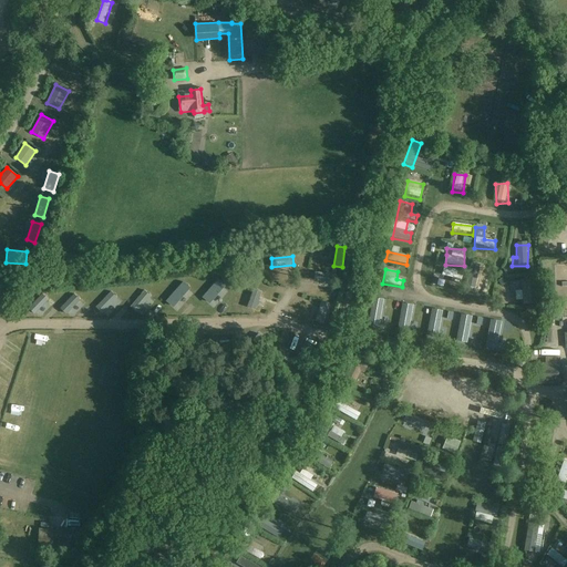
[(337,275),(316,272),(313,280),(336,284),(337,275)]
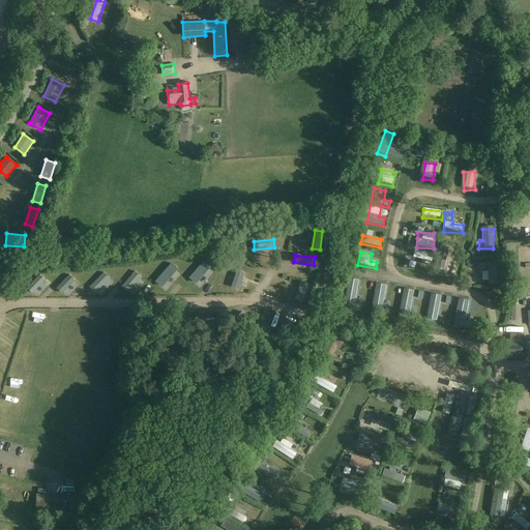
[(444,277),(447,258),(438,256),(435,276),(444,277)]
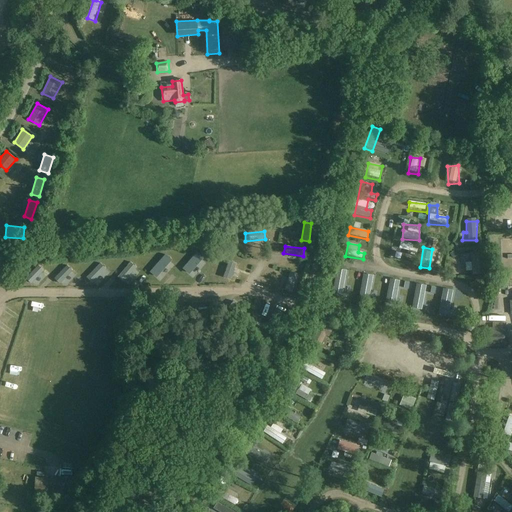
[(392,251),(391,257),(401,260),(402,253),(392,251)]
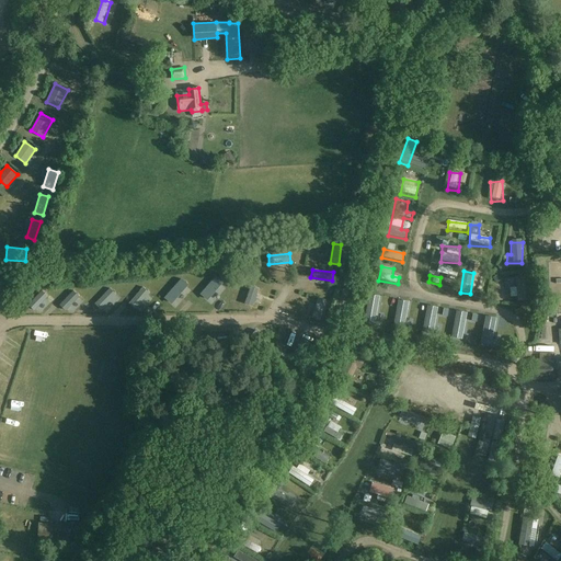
[(216,276),(199,296),(206,302),(224,283),(216,276)]
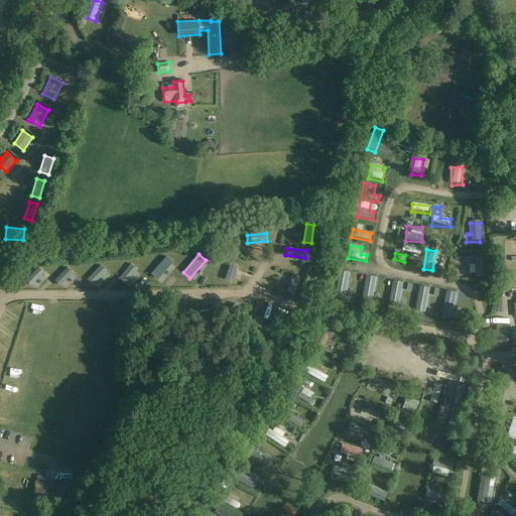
[(166,257),(151,274),(157,280),(173,262),(166,257)]
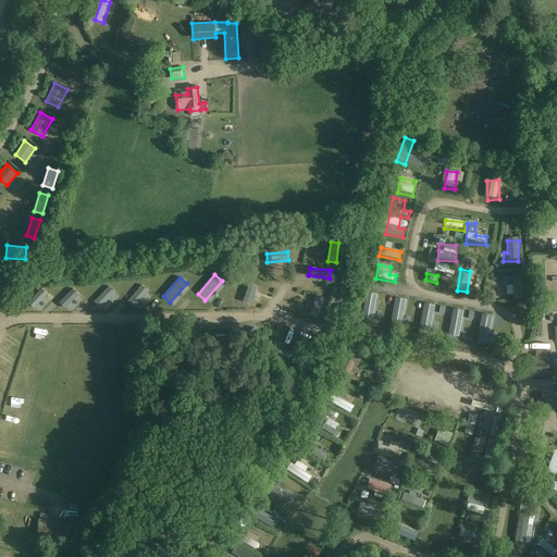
[(250,284),(243,304),(251,308),(258,287),(250,284)]
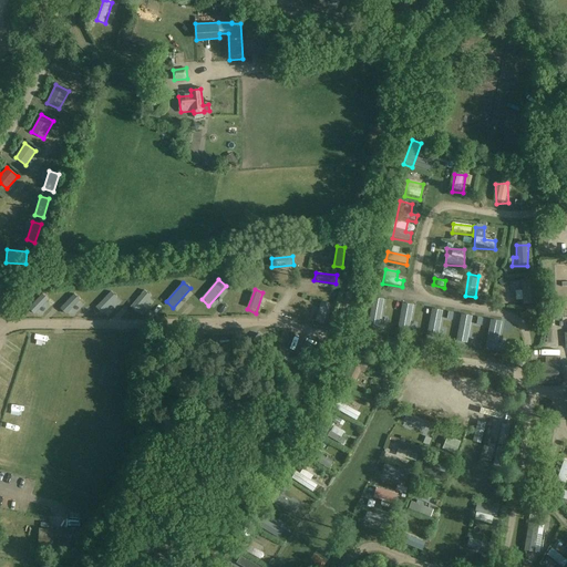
[(144,290),(131,307),(137,312),(152,297),(144,290)]
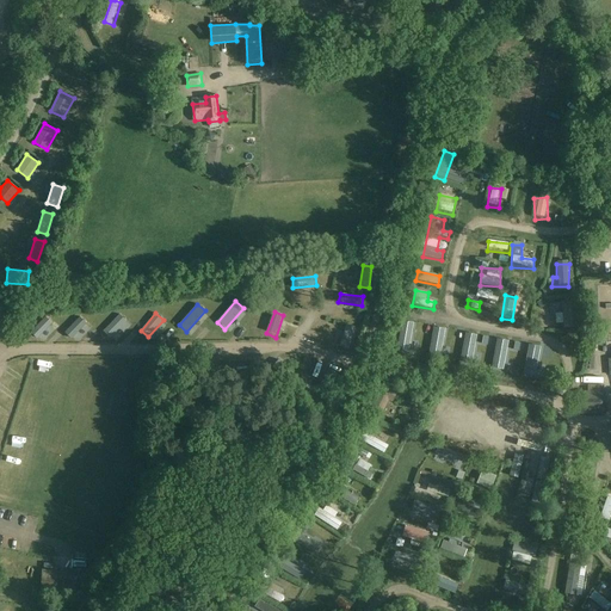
[(119,315),(103,332),(110,338),(127,321),(119,315)]
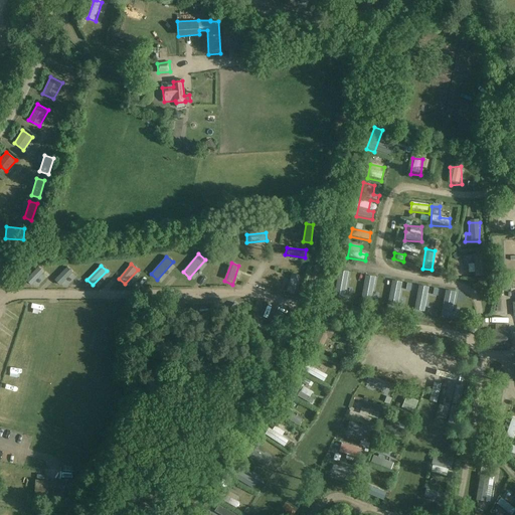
[(38,267),(25,280),(32,286),(44,273),(38,267)]
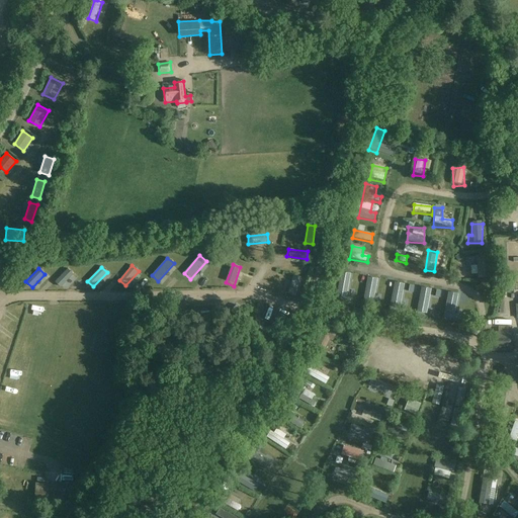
[(68,268),(55,281),(61,287),(73,274),(68,268)]
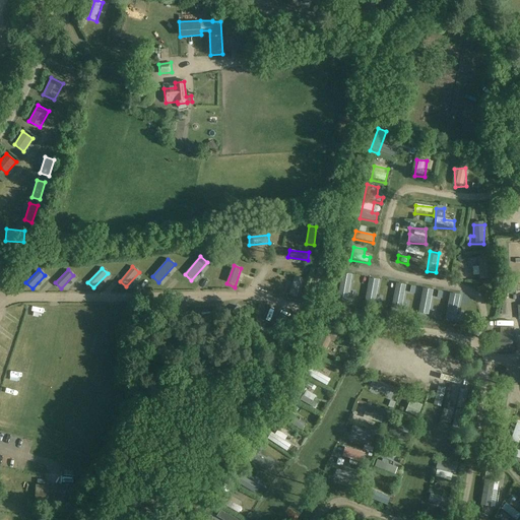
[(352,283),(364,283),(364,270),(352,270),(352,283)]
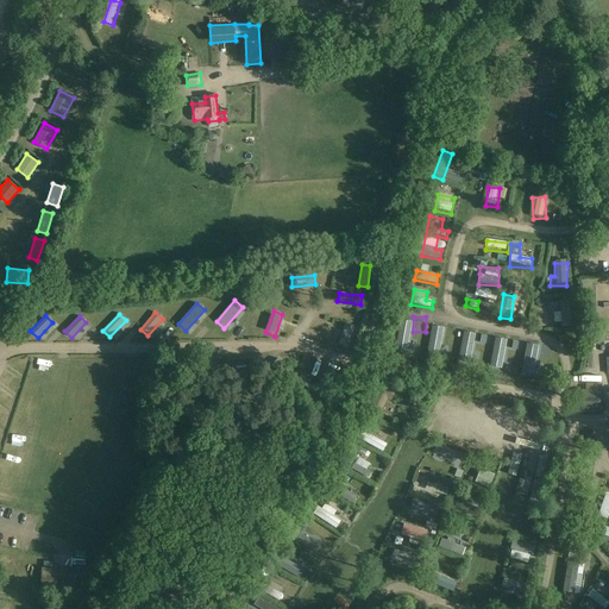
[(413,322),(400,320),(393,352),(407,356),(413,322)]
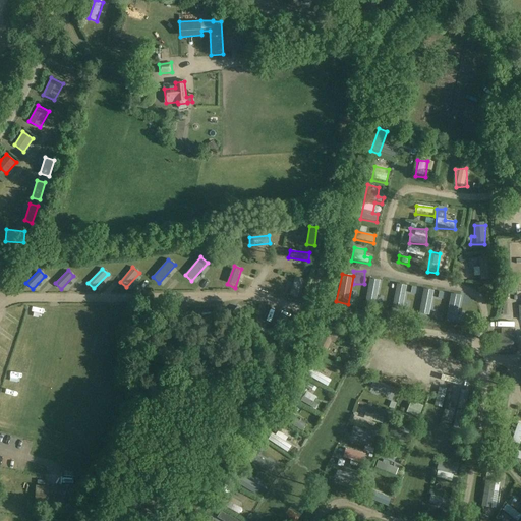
[(303,279),(295,276),(288,297),(297,299),(303,279)]
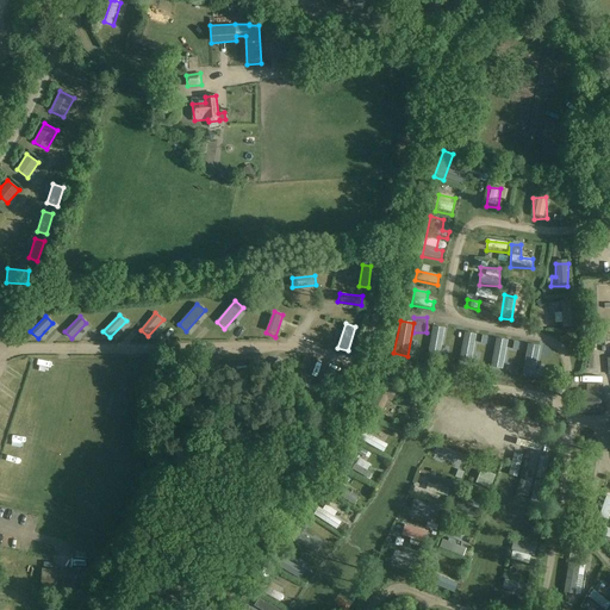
[(446,329),(433,327),(427,359),(440,362),(446,329)]
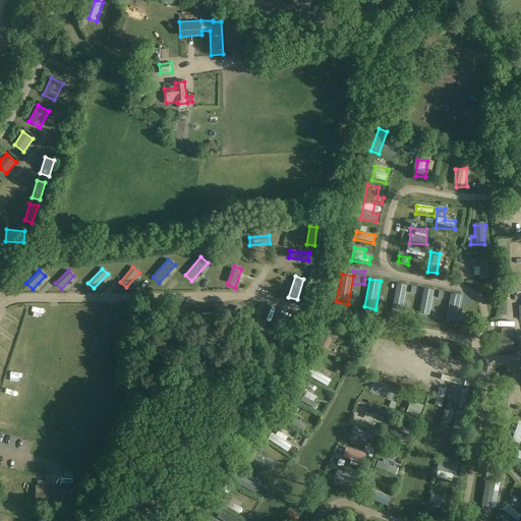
[(406,285),(396,283),(390,310),(401,313),(406,285)]
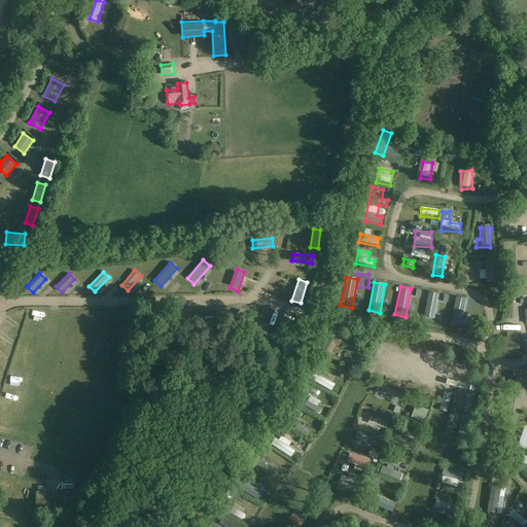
[(440,294),(428,292),(422,321),(433,323),(440,294)]
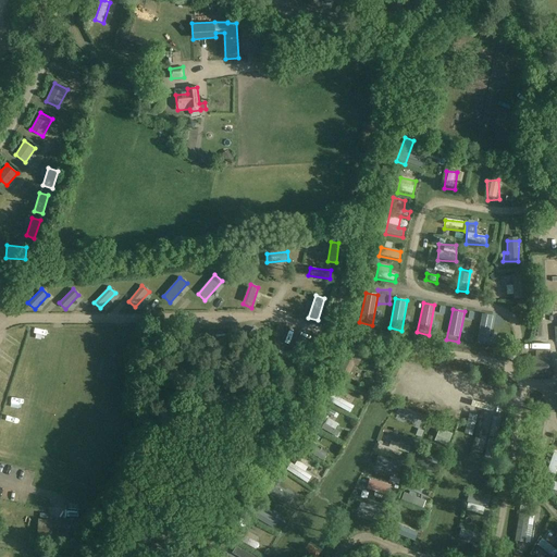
[(493,314),(482,313),(475,343),(487,346),(493,314)]
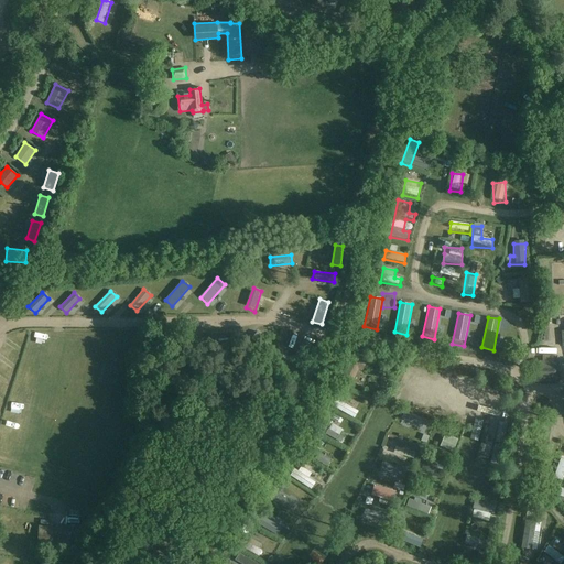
[(344,370),(355,380),(368,366),(358,356),(344,370)]
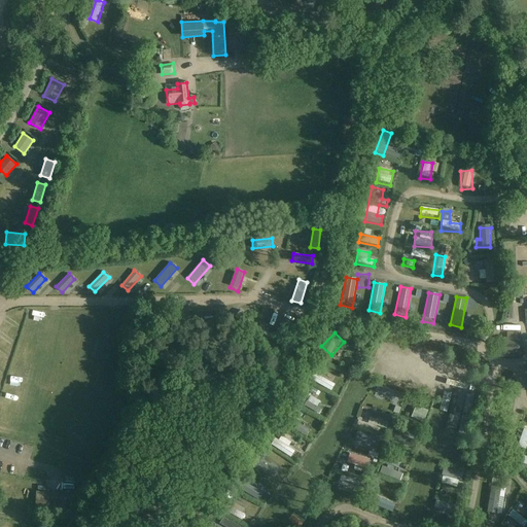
[(521,334),(506,332),(506,338),(499,337),(498,356),(522,358),(523,340),(521,340),(521,334)]
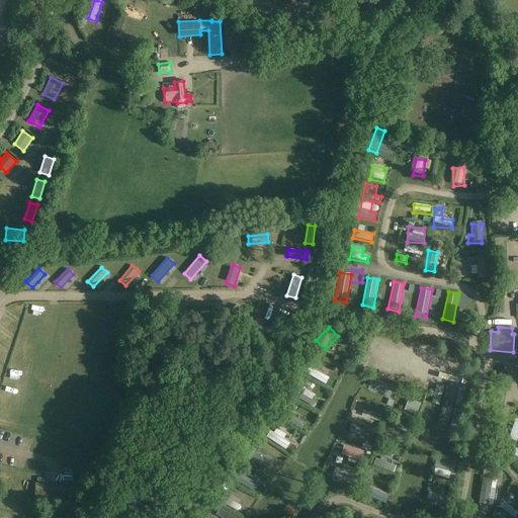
[(331,346),(329,353),(336,355),(338,348),(331,346)]
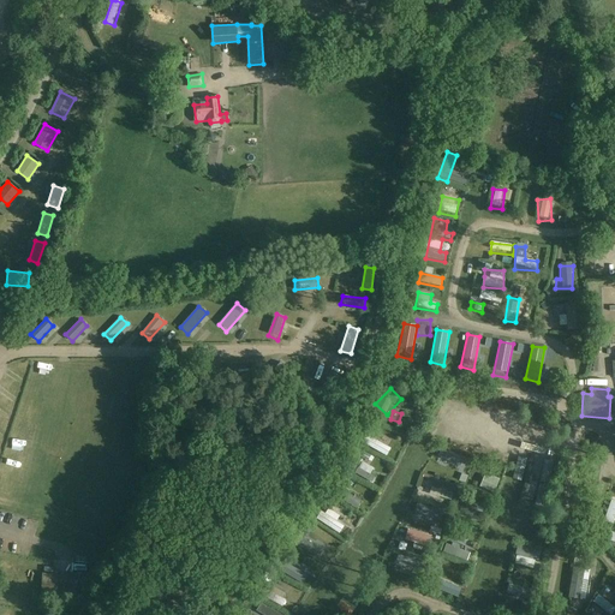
[(364,447),(386,454),(388,447),(366,439),(364,447)]
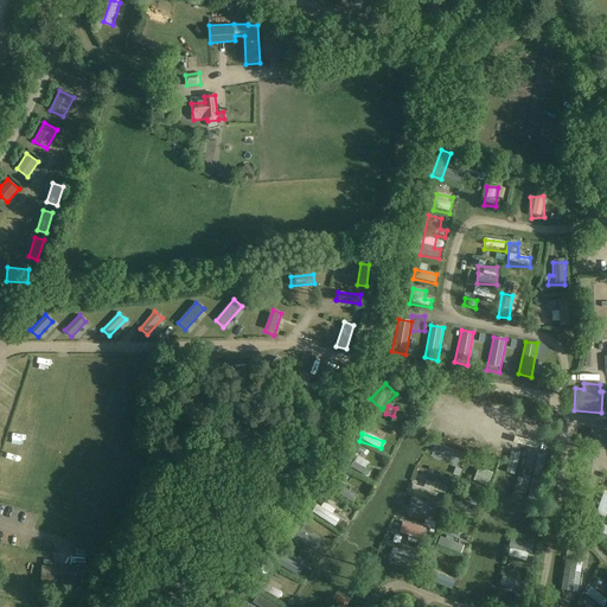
[(435,448),(434,457),(452,460),(453,453),(435,448)]
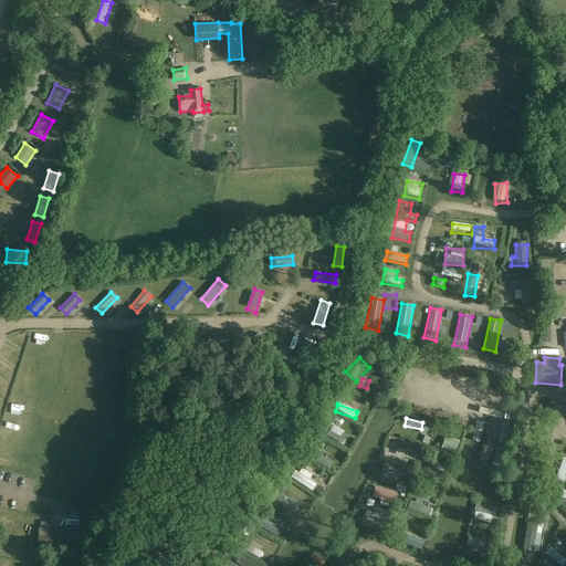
[(329,432),(333,427),(327,423),(324,430),(329,432)]
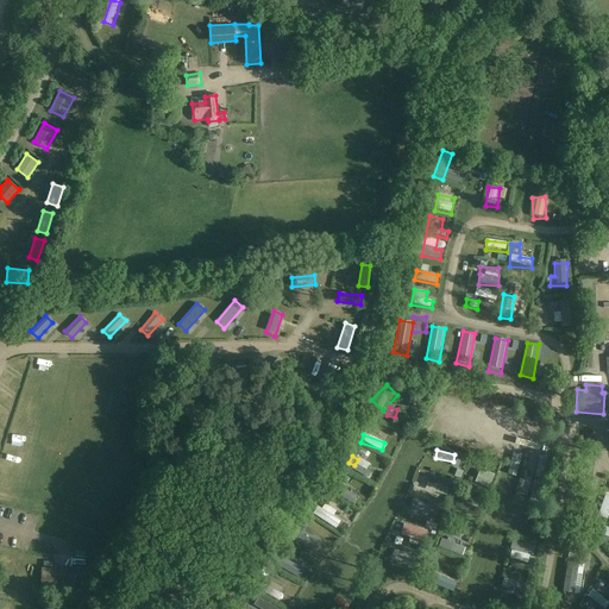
[(532,494),(537,483),(525,478),(520,489),(532,494)]
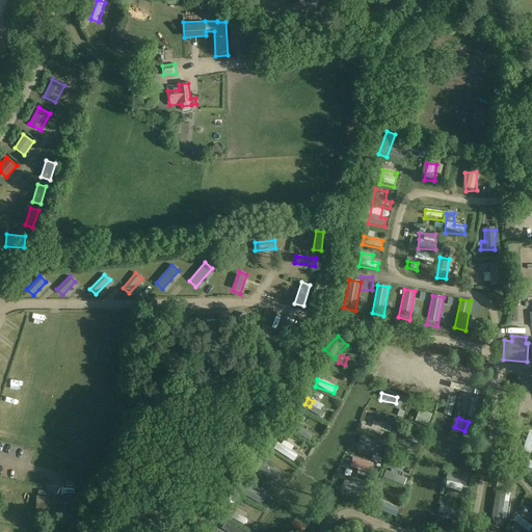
[(377,424),(373,442),(367,441),(365,447),(380,450),(386,426),(377,424)]
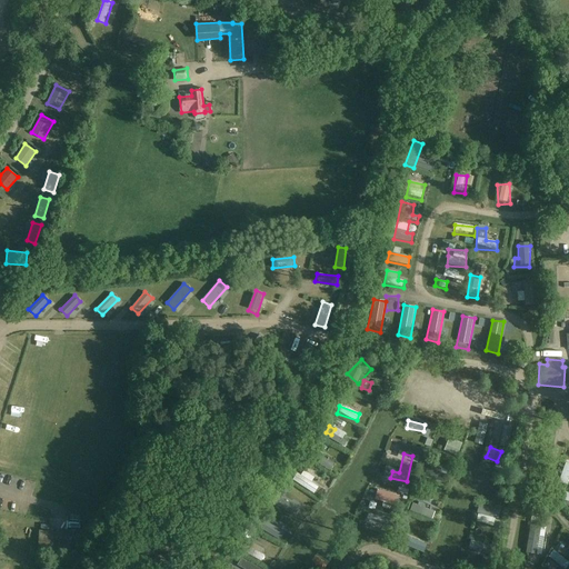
[(482,476),(481,481),(488,483),(490,473),(477,470),(476,475),(482,476)]
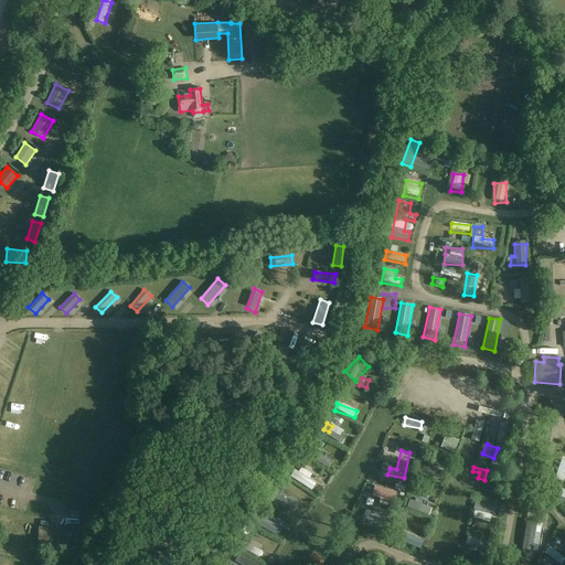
[(301,475),(296,471),(291,479),(313,493),(319,483),(302,472),(301,475)]
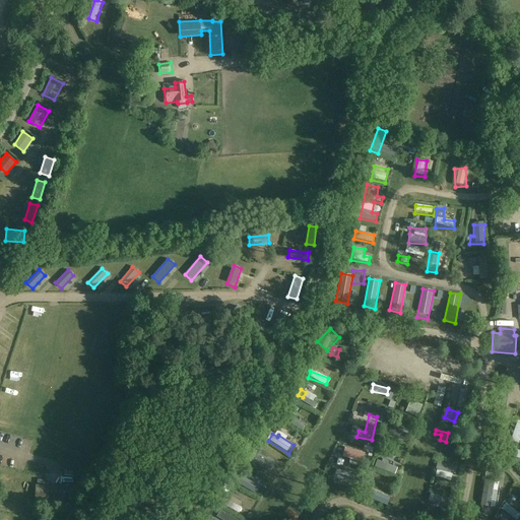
[(342,457),(351,461),(355,452),(346,448),(342,457)]
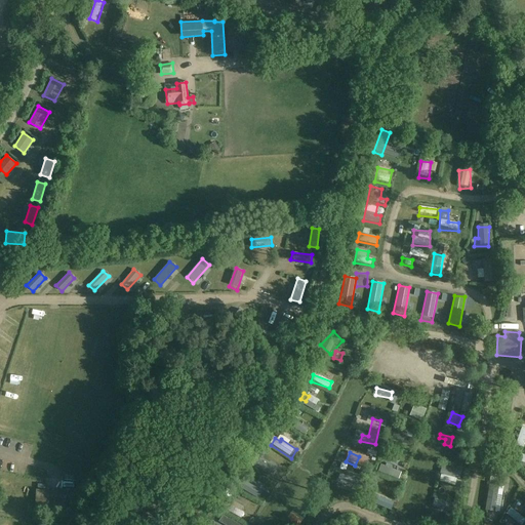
[(275,478),(278,473),(258,460),(255,467),(275,478)]
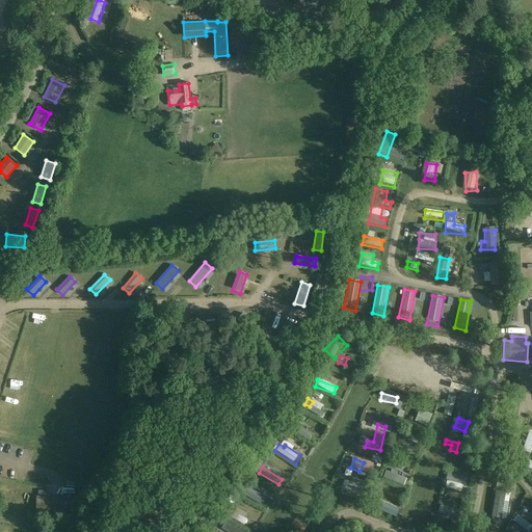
[(388,473),(384,481),(400,487),(403,479),(388,473)]
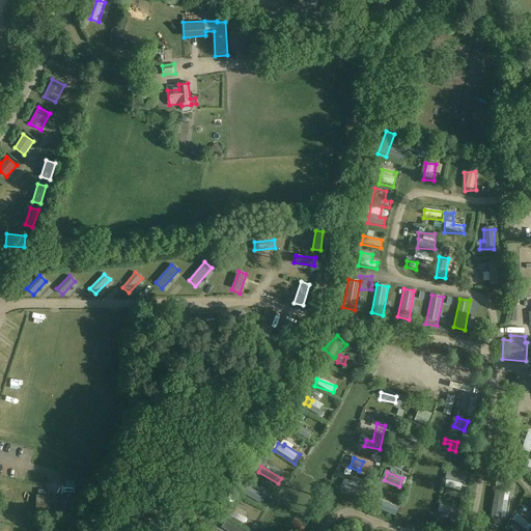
[(447,493),(457,494),(458,481),(448,480),(447,493)]
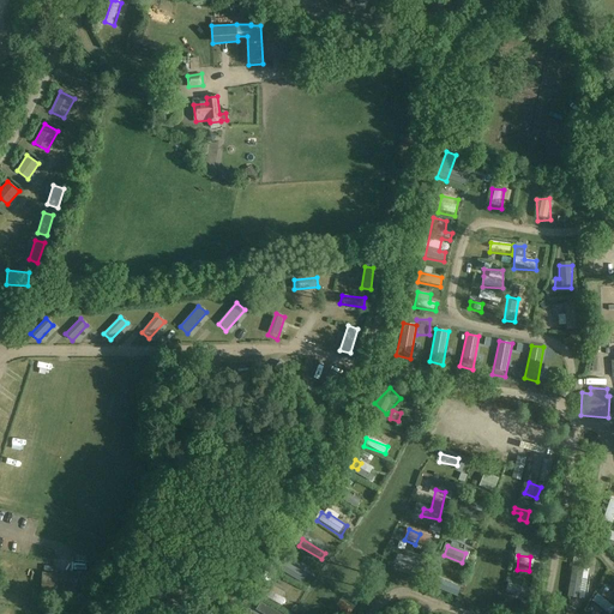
[(397,563),(404,567),(408,560),(399,557),(397,563)]
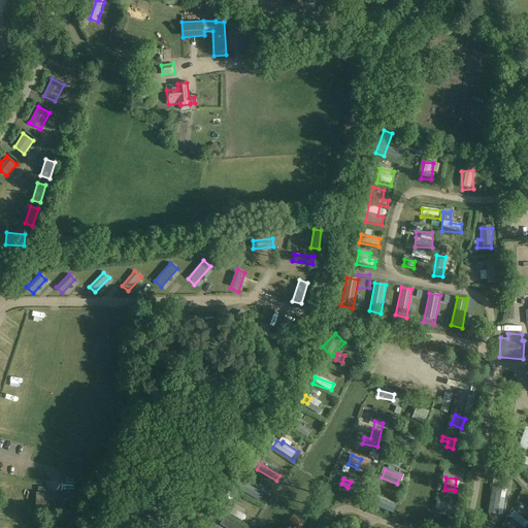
[(261,501),(263,495),(248,489),(245,496),(261,501)]
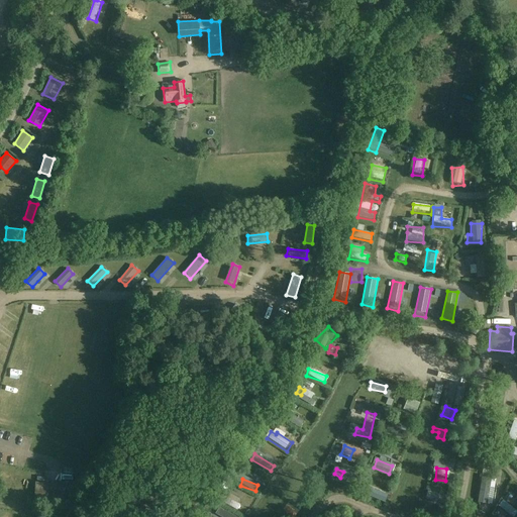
[(72,504),(72,499),(72,483),(35,482),(34,503),(72,504)]
